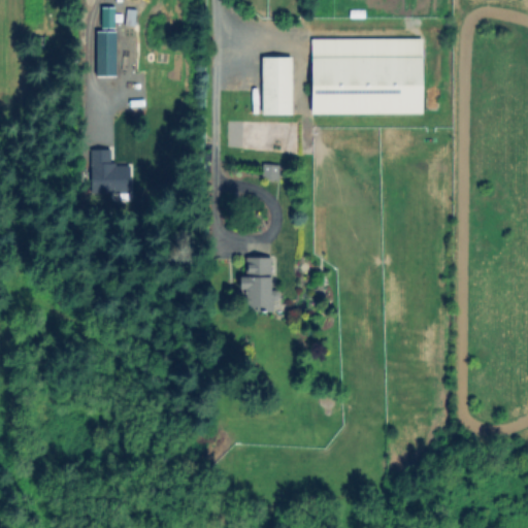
[(112,6),(99,6),(100,27),(112,27),(112,6)]
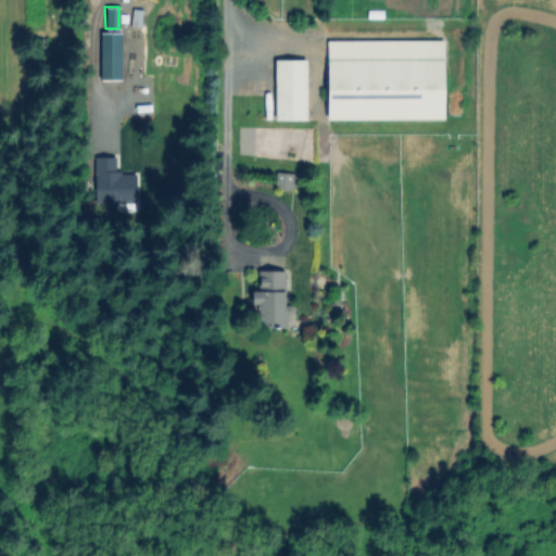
[(121,32),(100,32),(99,79),(119,79),(121,32)]
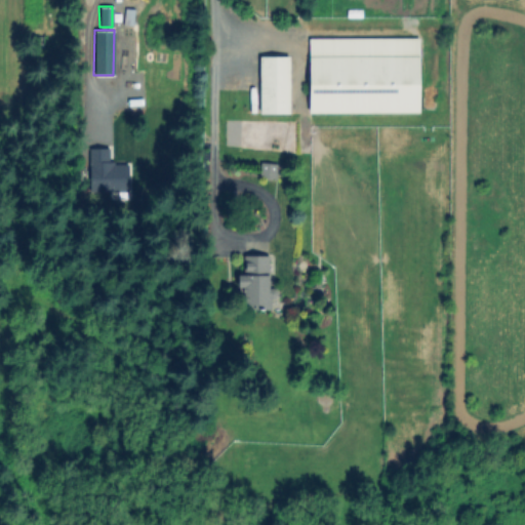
[(420,40),(419,113),(309,112),(310,40),(420,40)]
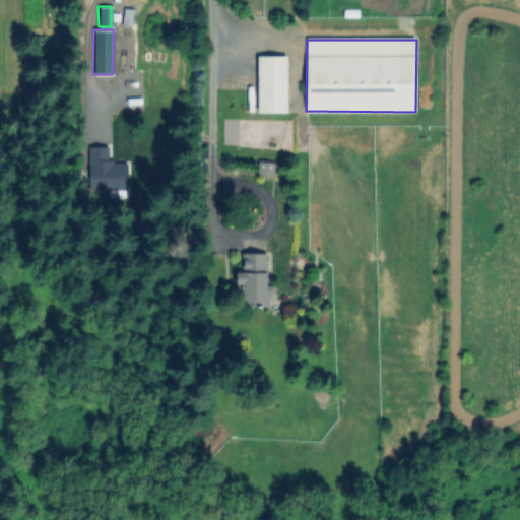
[(288,59),(287,112),(260,112),(260,59),(288,59)]
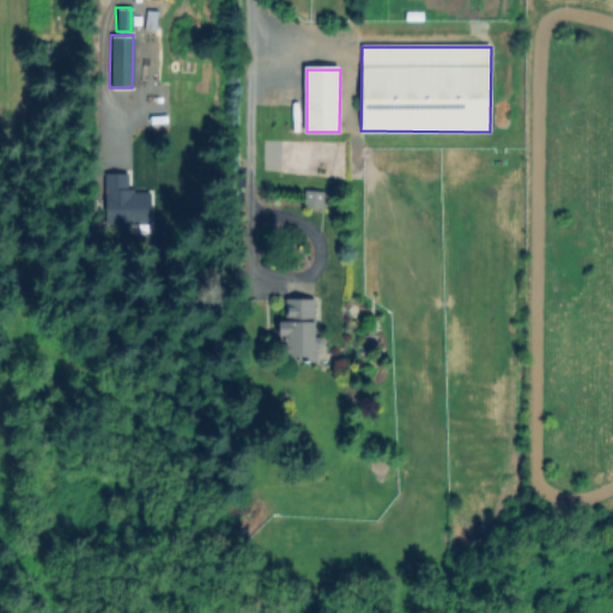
[(150,224),(150,190),(127,190),(127,170),(101,169),(101,223),(150,224)]
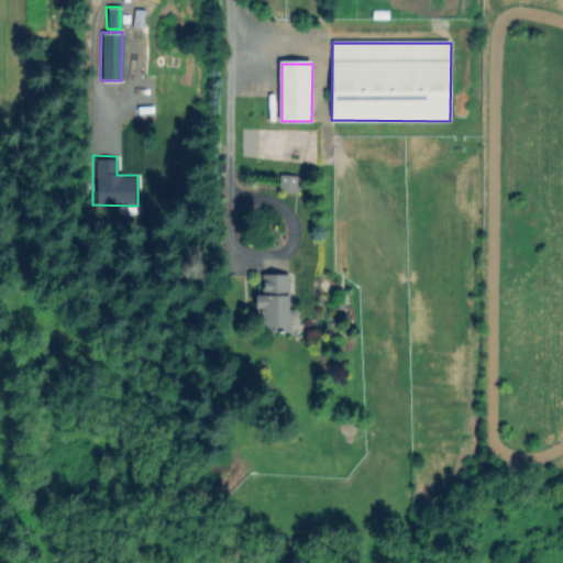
[(297,178),(297,191),(282,191),(282,178),(297,178)]
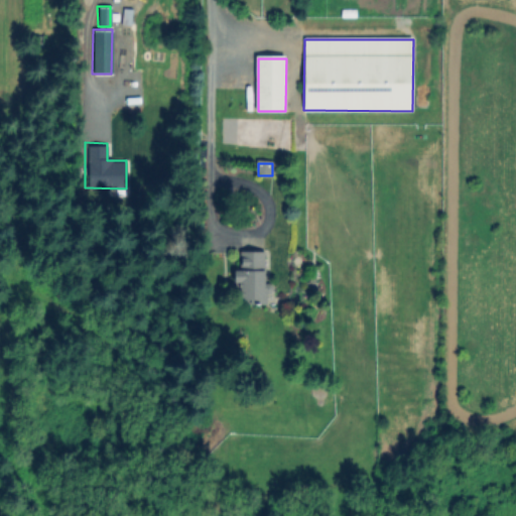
[(269,252),(268,305),(237,305),(237,271),(243,271),(243,252),(269,252)]
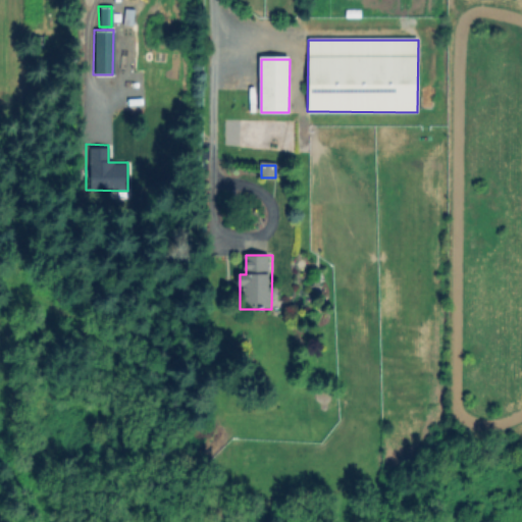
All buildings are outlined.
